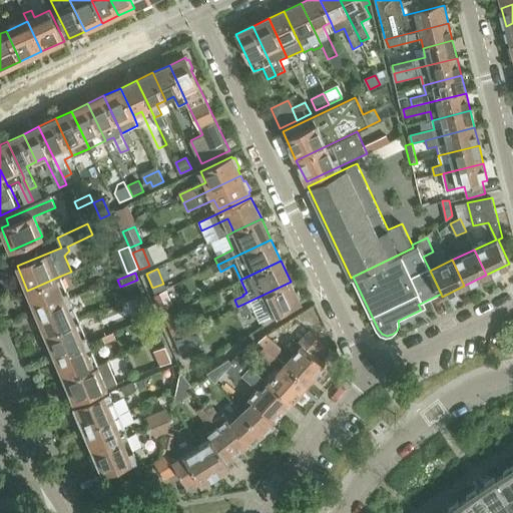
[(36,313),(70,299),(61,276),(27,291),(36,313)]
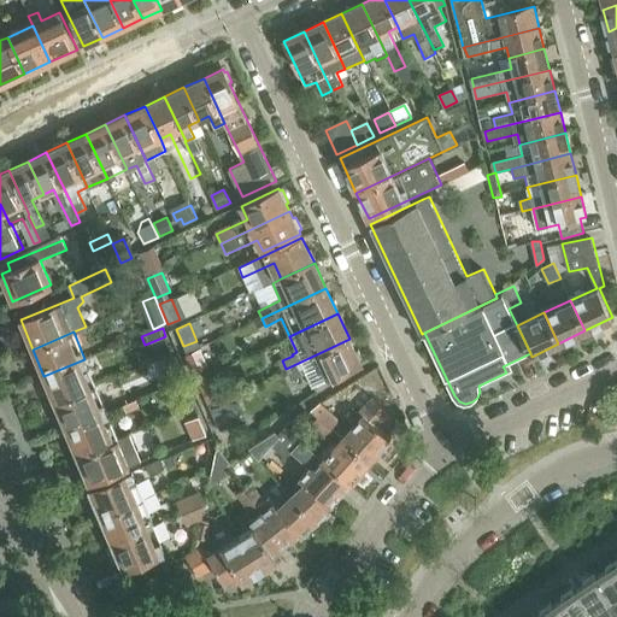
[(362,364),(350,339),(286,369),(289,377),(305,370),(306,372),(322,365),(329,380),(362,364)]
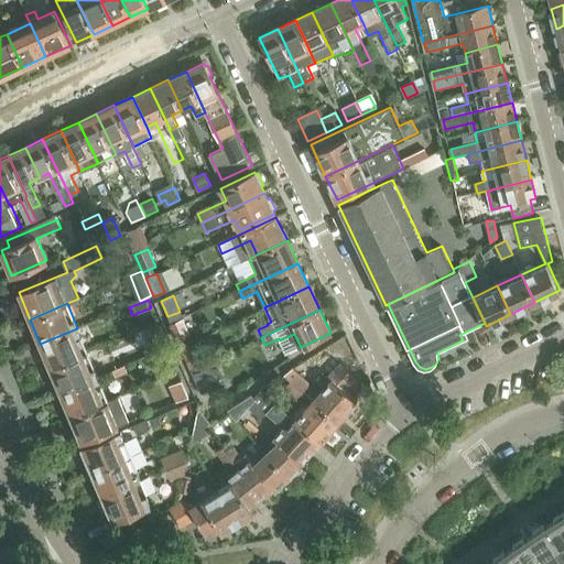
[(171,325),(179,343),(191,337),(183,320),(171,325)]
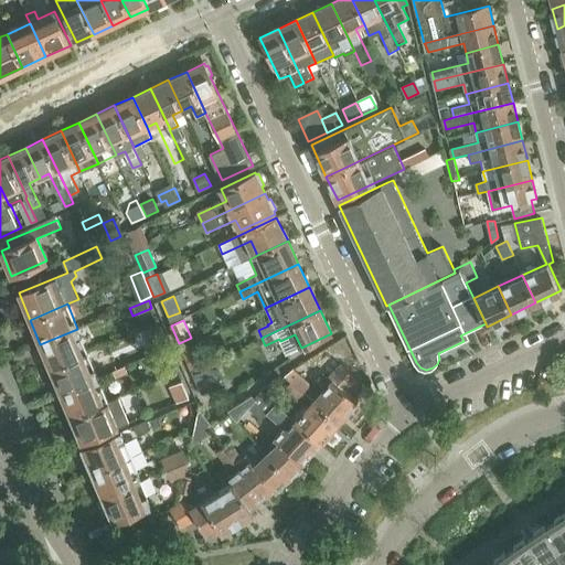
[(40,344),(50,369),(87,352),(77,329),(40,344)]
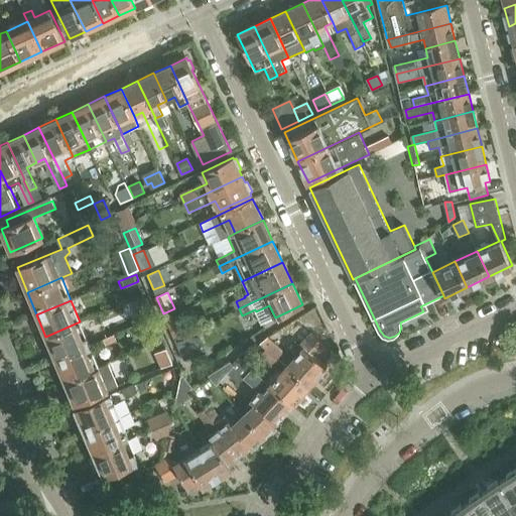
[(165,317),(172,335),(183,330),(176,312),(165,317)]
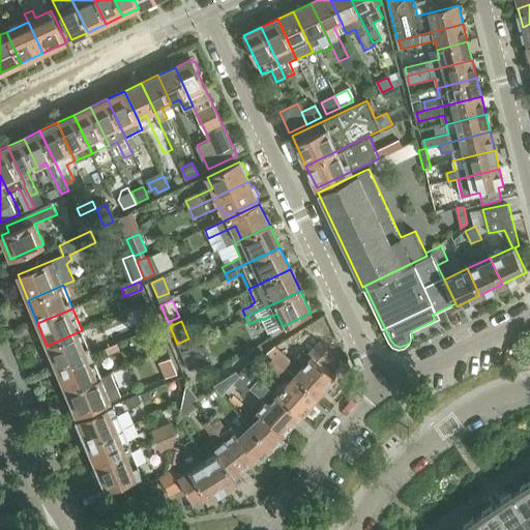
[(57,369),(92,354),(82,330),(47,346),(57,369)]
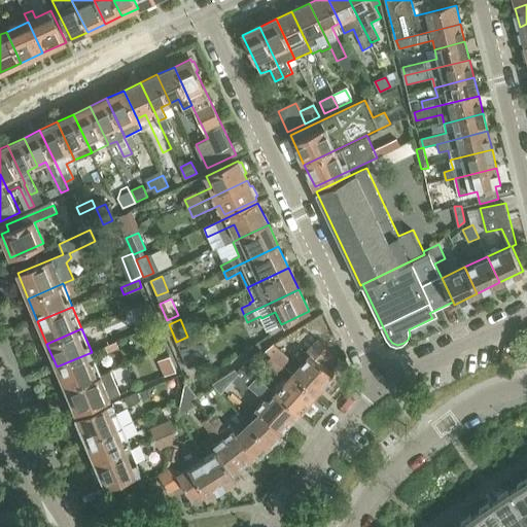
[(103,341),(106,347),(116,342),(114,337),(103,341)]
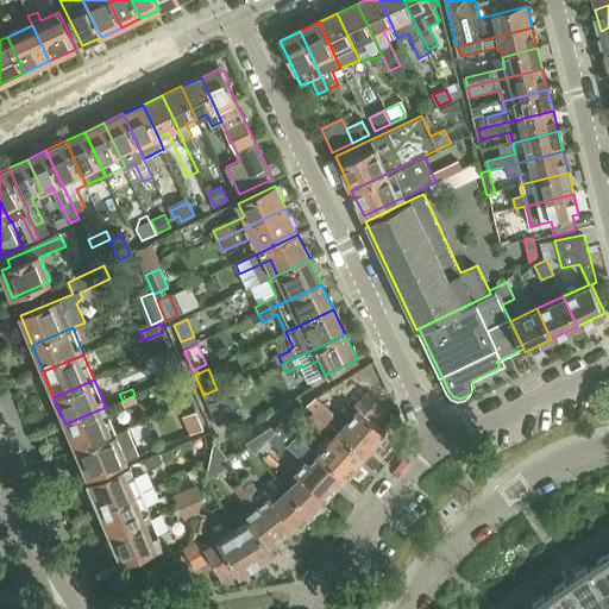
[(358,410),(338,432),(364,457),(385,433),(372,420),(383,408),(366,393),(355,407),(358,410)]
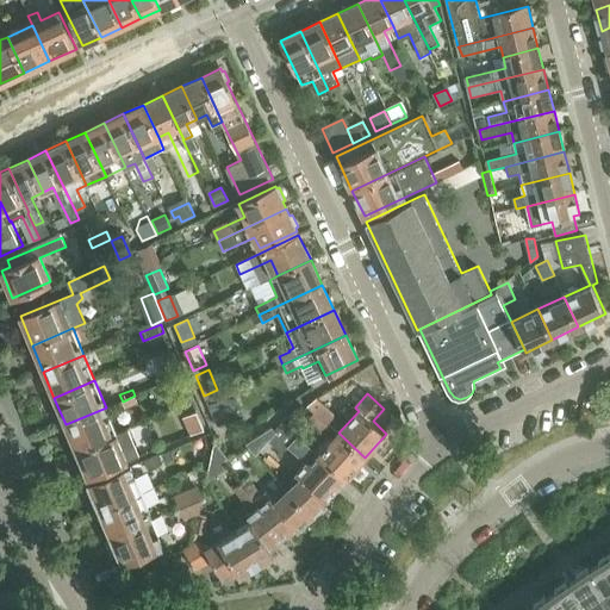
[(135,396),(123,402),(125,409),(138,403),(135,396)]
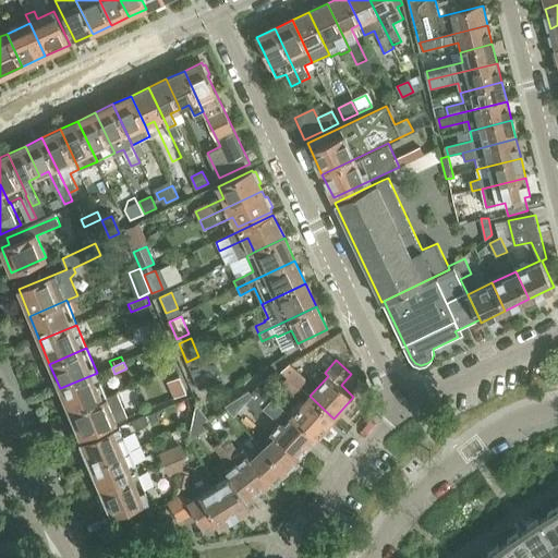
[(201,362),(189,367),(197,389),(209,385),(201,362)]
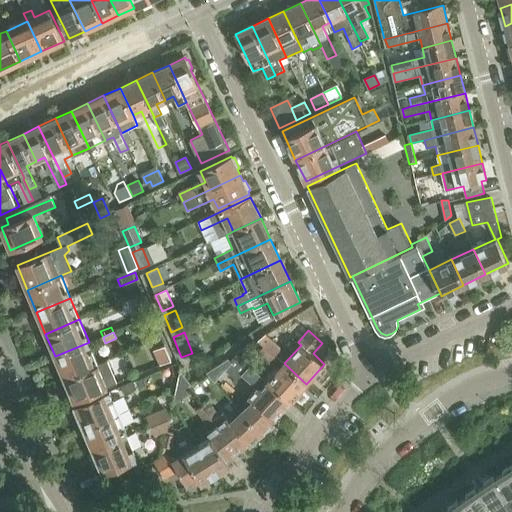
[(281,349),(266,335),(258,340),(265,346),(275,355),(281,349)]
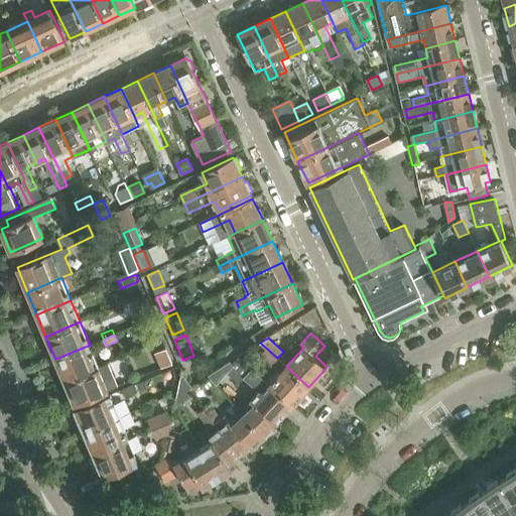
[(55,359),(65,381),(99,367),(90,345),(55,359)]
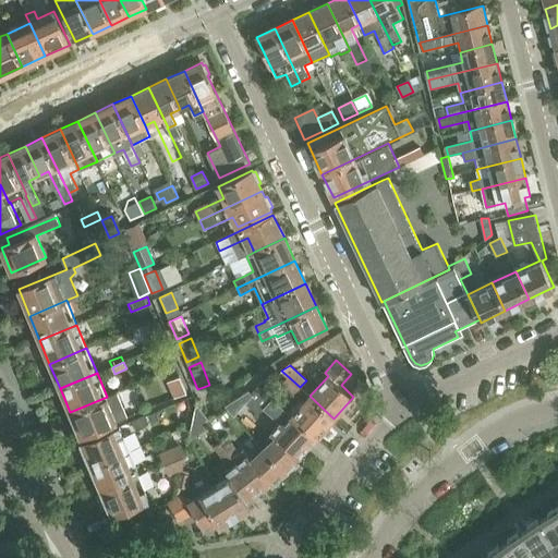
[(186,392),(180,376),(167,380),(174,397),(186,392)]
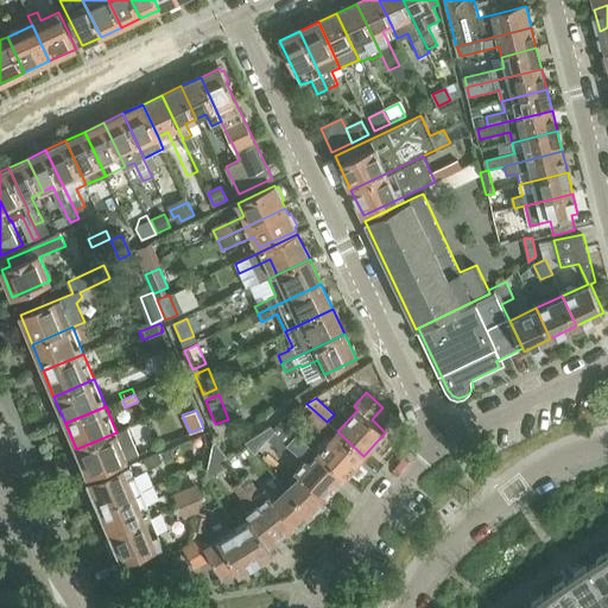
[(320,430),(327,422),(315,411),(308,418),(320,430)]
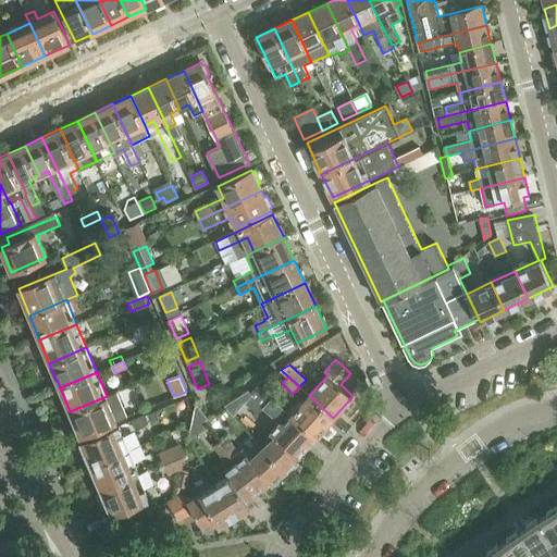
[(258,415),(262,409),(272,398),(258,385),(244,401),(258,415)]
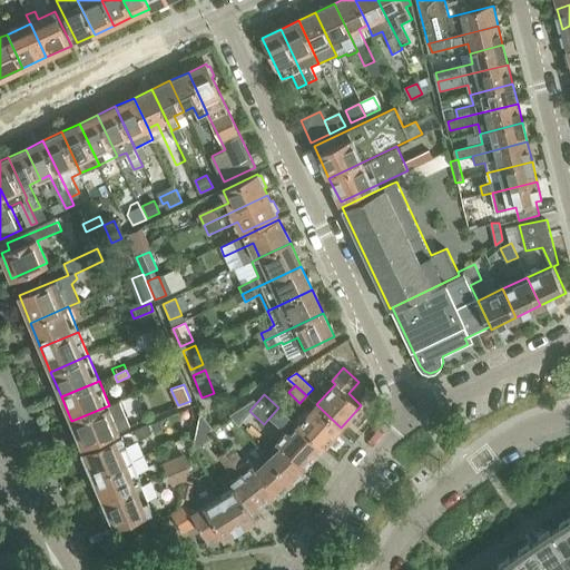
[(109,405),(71,421),(82,446),(130,426),(119,401),(109,405)]
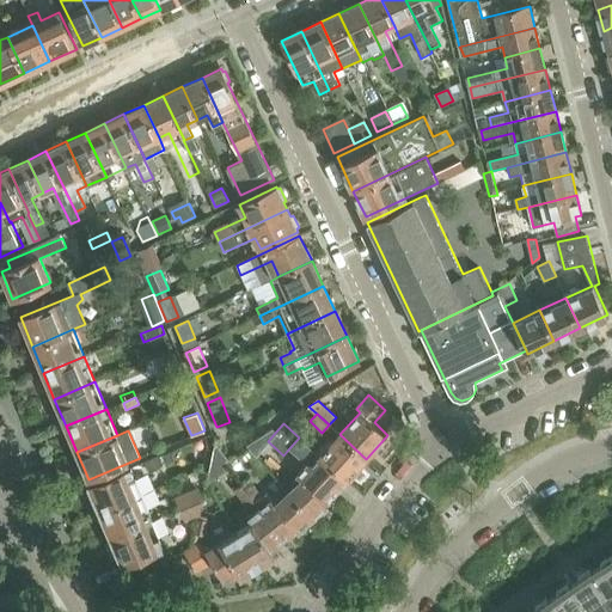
[(346,481),(366,459),(340,434),(331,442),(328,439),(316,453),(346,481)]
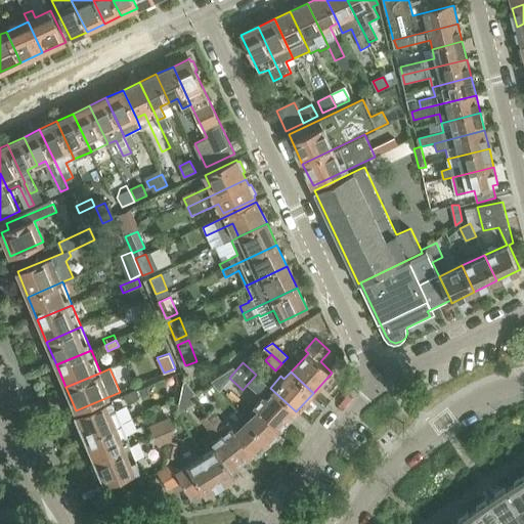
[(258,410),(247,421),(268,444),(280,433),(279,431),(289,421),(296,411),(270,388),(256,375),(247,385),(262,398),(255,406),(258,410)]
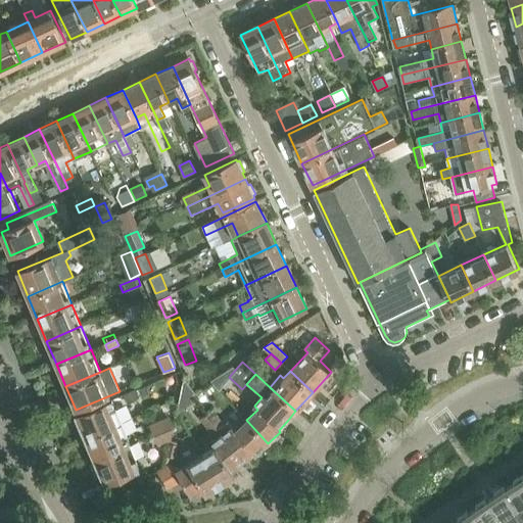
[(137,396),(134,389),(124,394),(127,400),(137,396)]
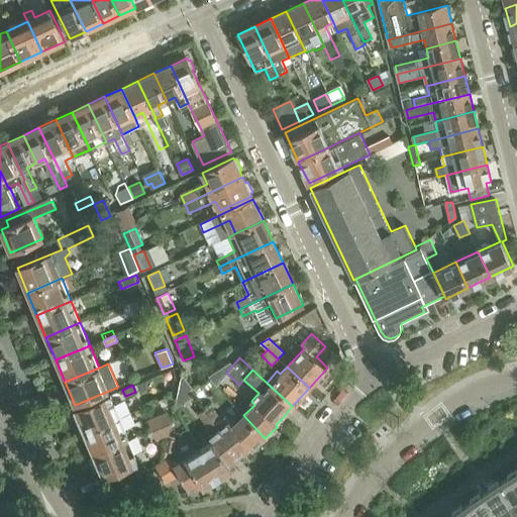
[(119,417),(119,415),(110,395),(76,409),(86,431),(119,417)]
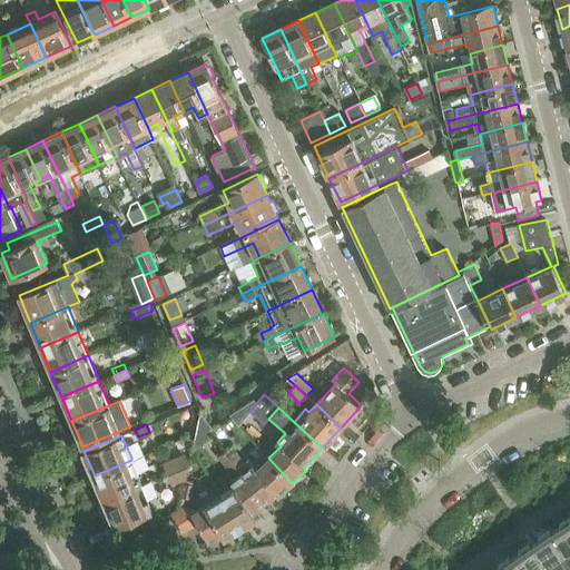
[(232,445),(225,451),(238,468),(245,462),(232,445)]
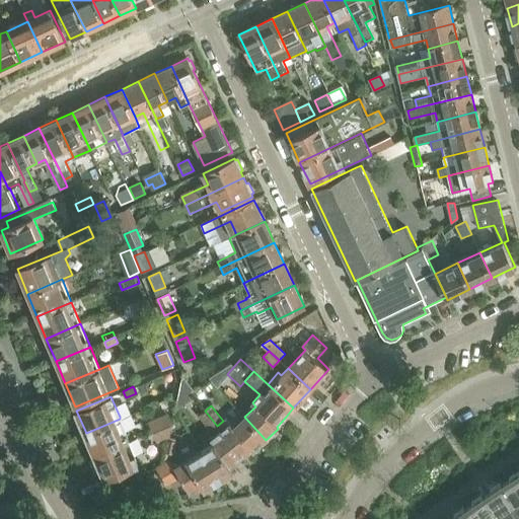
[(210,431),(217,426),(205,411),(199,416),(210,431)]
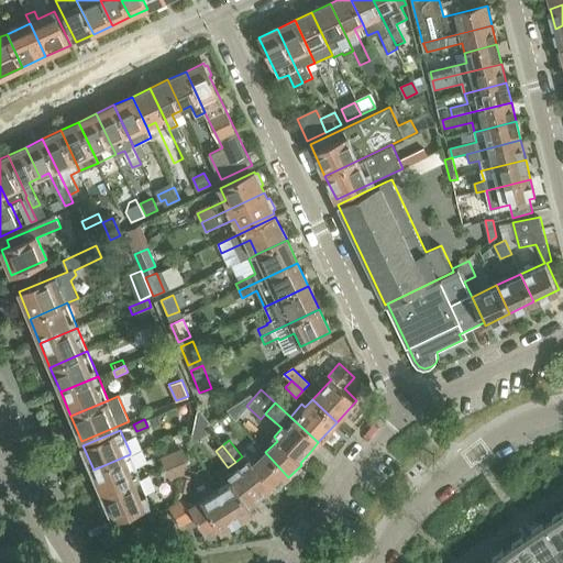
[(275,488),(288,477),(265,452),(253,463),(250,459),(239,467),(262,496),(273,487),(275,488)]
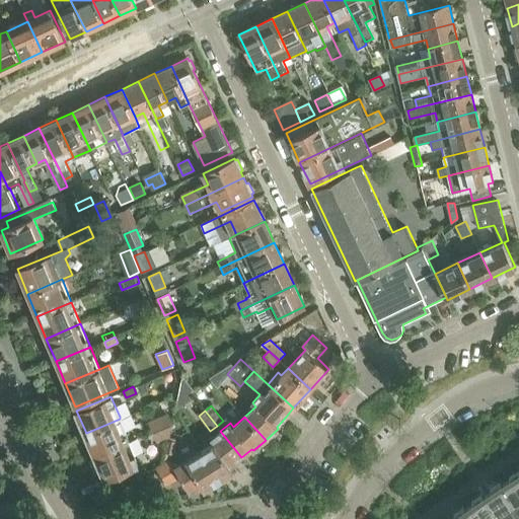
[(151,422),(155,431),(166,426),(162,418),(151,422)]
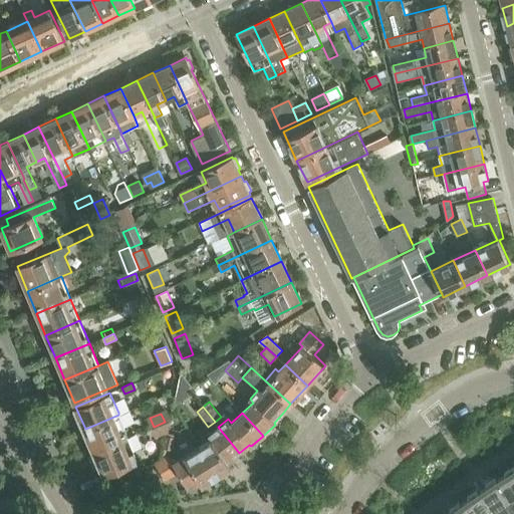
[(85,429),(94,452),(129,437),(118,415),(85,429)]
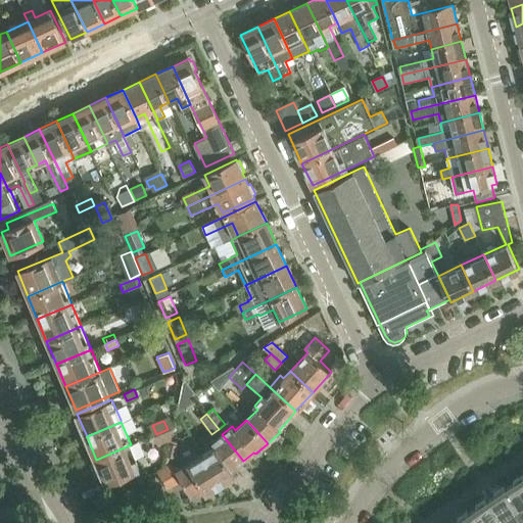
[(171,438),(168,429),(156,434),(159,443),(171,438)]
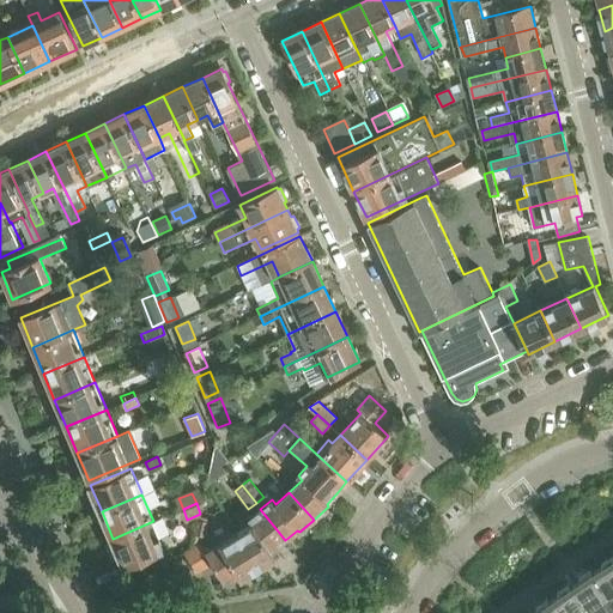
[(255,521),(238,532),(259,566),(275,556),(272,550),(285,540),(260,509),(252,516),(255,521)]
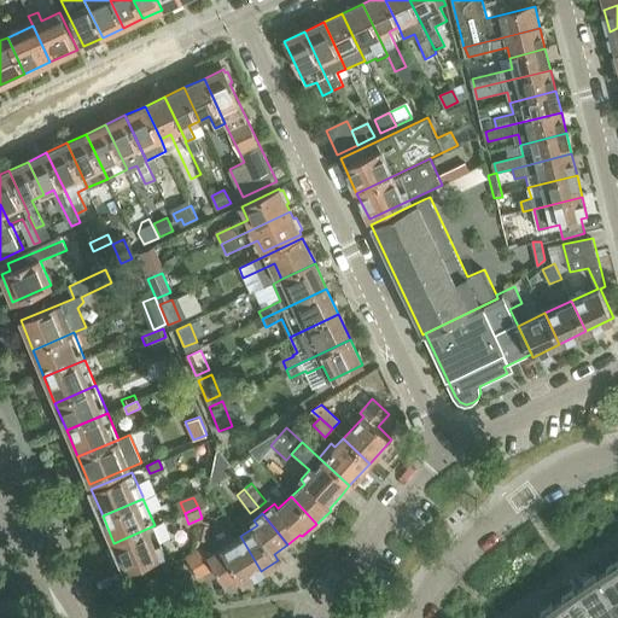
[(165,552),(155,525),(114,543),(124,570),(165,552)]
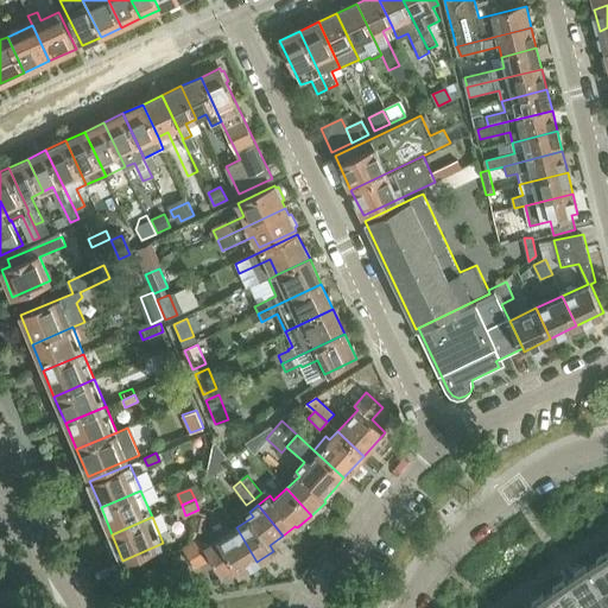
[(240,571),(257,562),(236,527),(206,546),(200,537),(183,546),(196,567),(211,557),(223,574),(235,565),(240,571)]
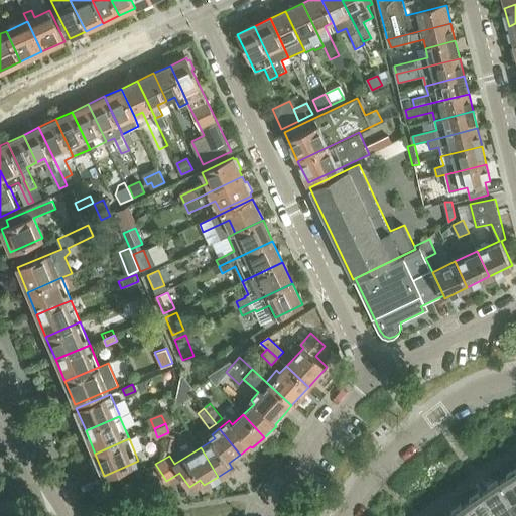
[(499,481),(515,508),(515,468),(507,473),(508,475),(499,481)]
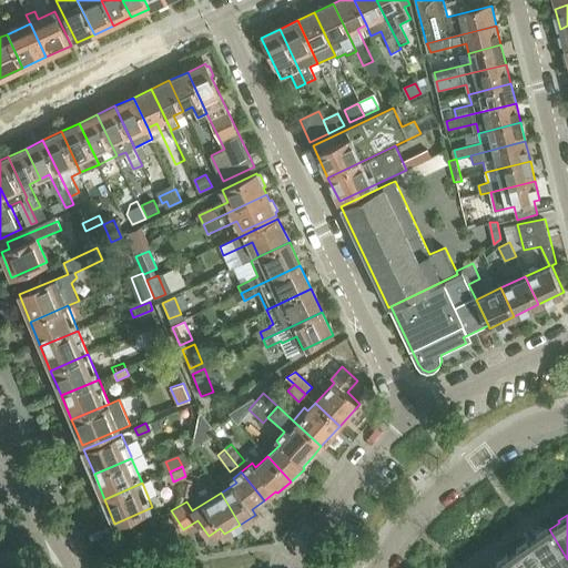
[(567,567),(567,559),(549,529),(548,529),(547,527),(537,534),(539,536),(528,543),(545,567),(567,567)]
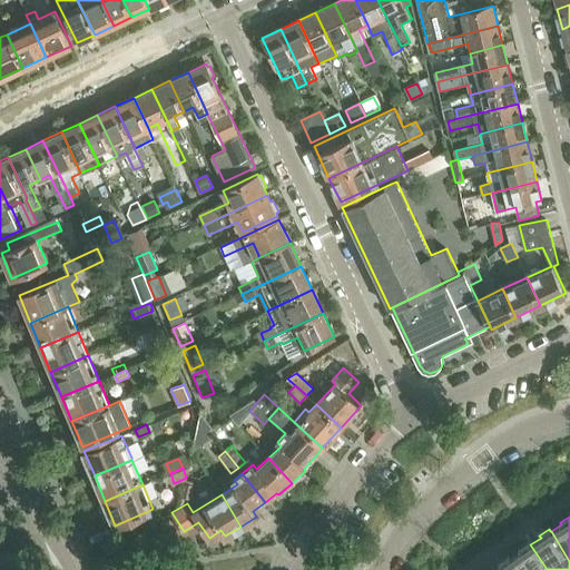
[(510,559),(518,569),(547,569),(530,544),(530,546),(529,543),(519,550),(521,551),(510,559)]
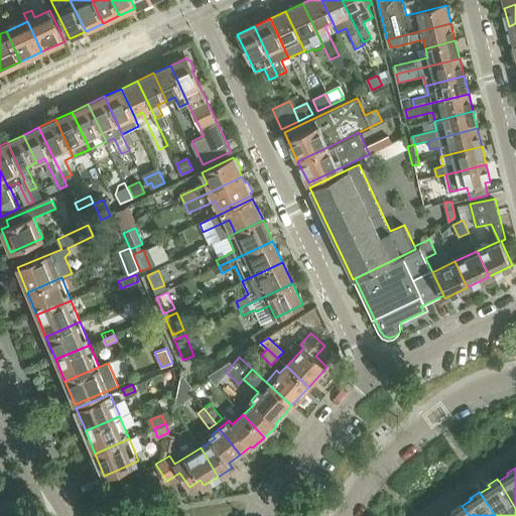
[(469,515),(462,506),(461,504),(452,510),(454,512),(447,515),(469,515)]
